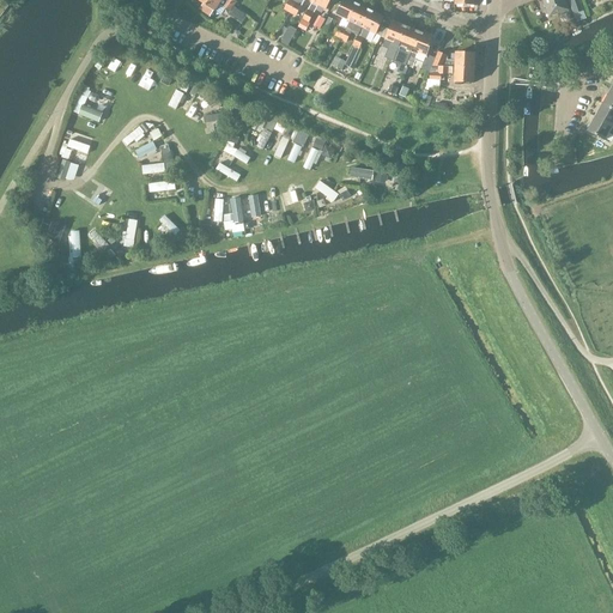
[(214,11),(222,16),(226,10),(230,12),(236,16),(235,19),(241,23),(247,16),(234,7),(223,0),(198,0),(198,1),(204,4),(199,10),(210,17),(214,11)]
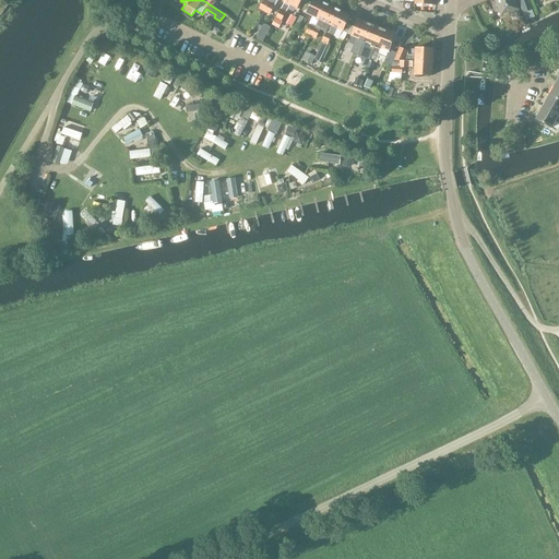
[(264,0),(259,9),(264,12),(270,0),(264,0)]
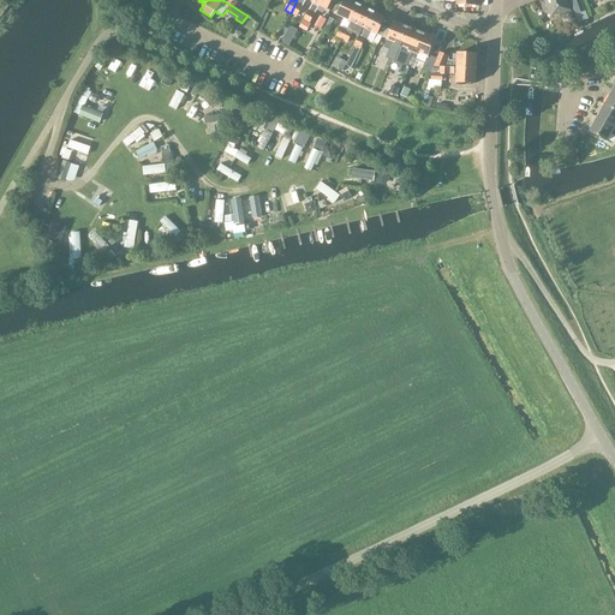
[(305,0),(309,0),(314,3),(315,0),(297,0),(291,13),(297,16),(305,0)]
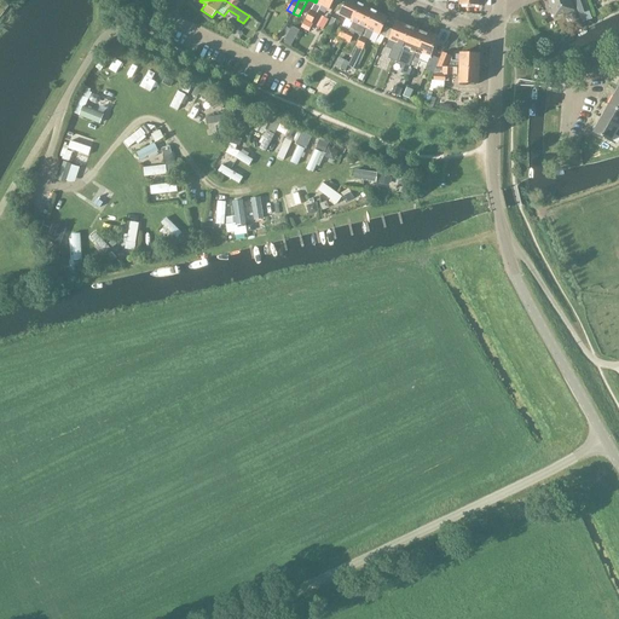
[(334,0),(317,0),(316,3),(306,21),(311,23),(322,5),(329,10),(334,0)]
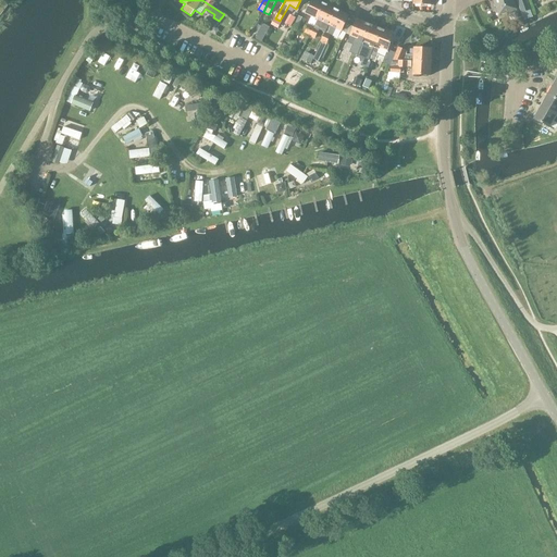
[(304,34),(309,36),(318,20),(324,4),(314,0),(311,0),(305,13),(312,16),(308,25),(304,34)]
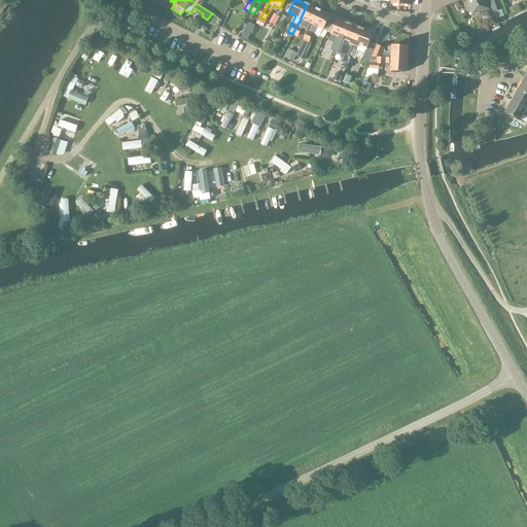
[(489,9),(486,0),(465,0),(471,14),(489,9)]
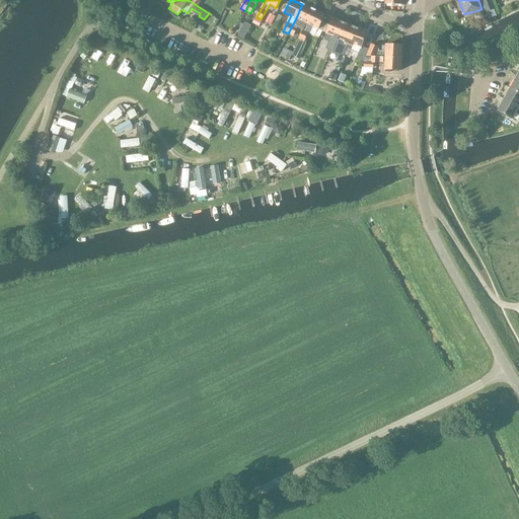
[(494,9),(491,0),(484,0),(483,1),(487,12),(494,9)]
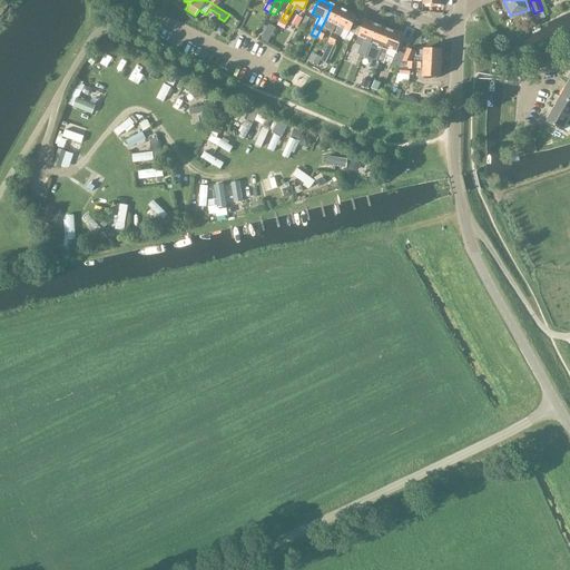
[(322,40),(326,31),(332,35),(336,26),(337,26),(344,10),(332,5),(325,20),(316,37),(322,40)]
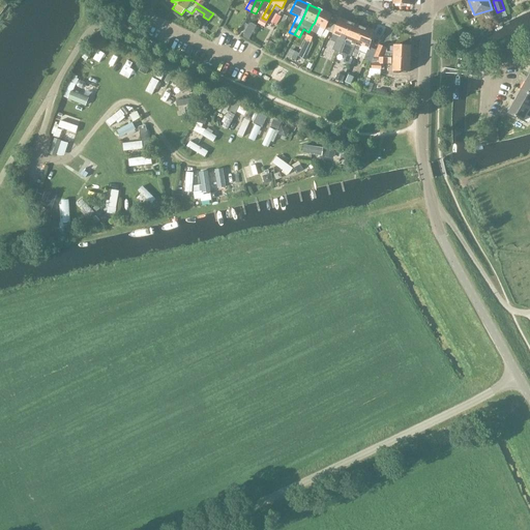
[(299,65),(306,50),(308,45),(311,42),(312,38),(315,34),(316,32),(326,36),(332,24),(328,22),(331,16),(320,9),(314,24),(313,24),(308,32),(301,47),(298,54),(295,61),(294,62),(299,65)]
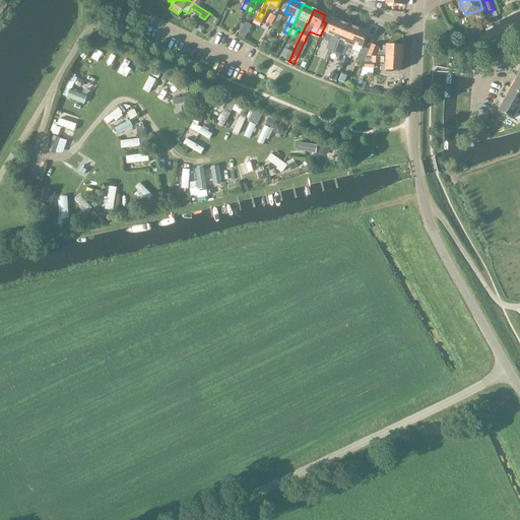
[(278,15),(273,26),(279,29),(285,18),(278,15)]
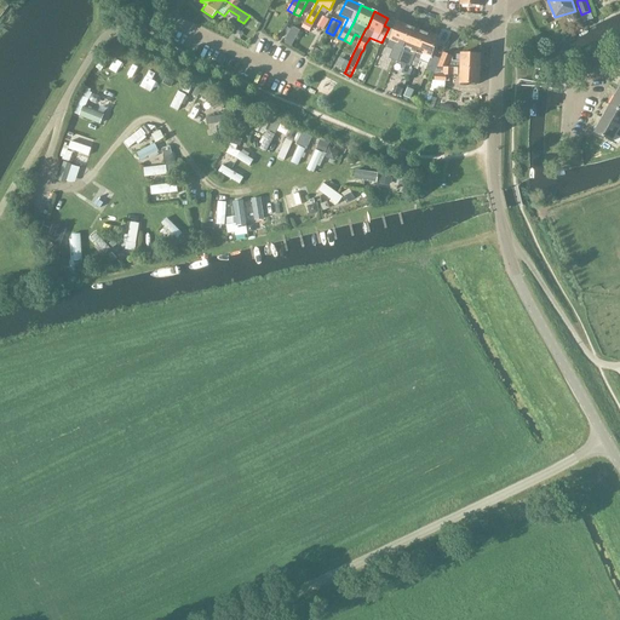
[(389,57),(397,62),(403,49),(411,28),(397,22),(386,47),(392,50),(389,57)]
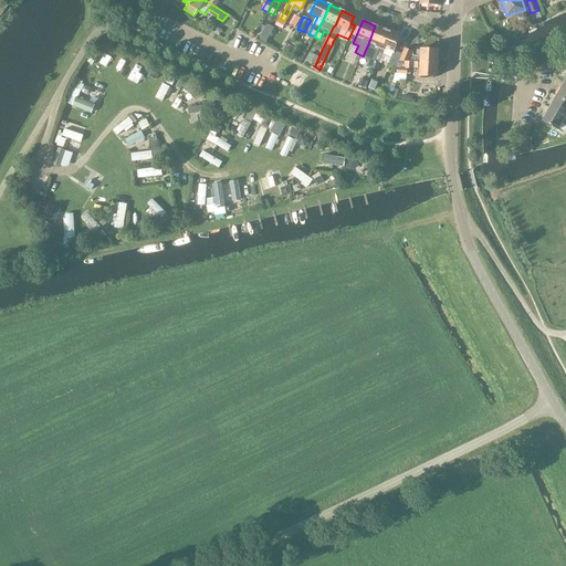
[(153,39),(161,37),(159,24),(150,27),(153,39)]
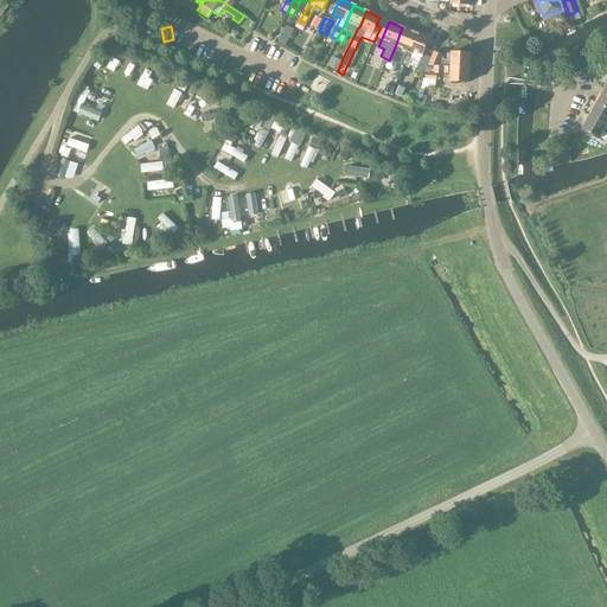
[(402,27),(395,48),(389,61),(396,63),(394,70),(401,74),(404,66),(402,65),(415,32),(402,27)]
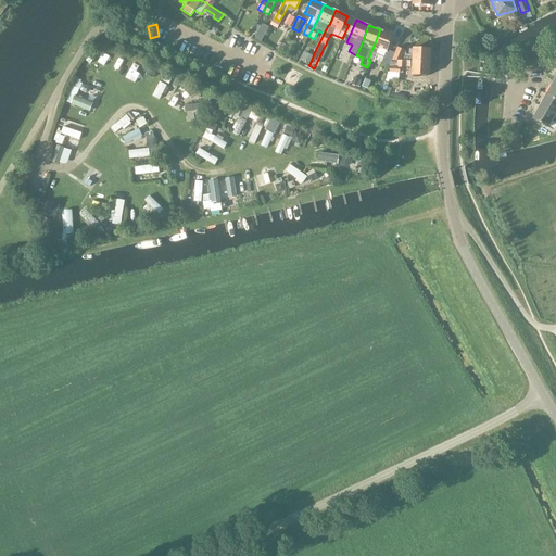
[(379,50),(378,49),(379,48),(387,51),(387,50),(393,35),(380,29),(368,60),(370,61),(374,62),(375,62),(378,54),(377,54),(379,50)]
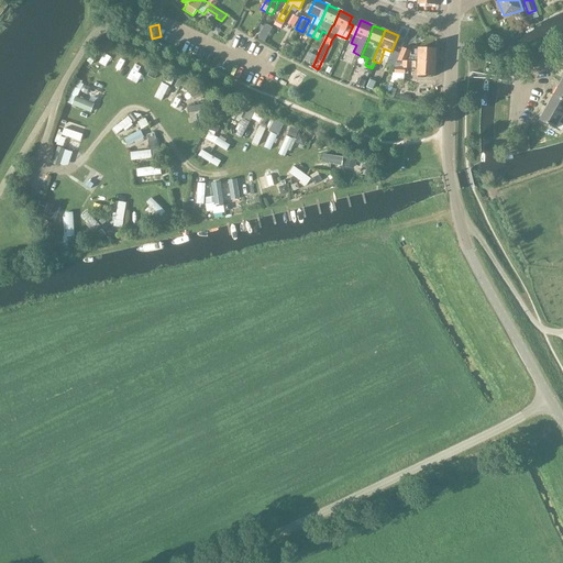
[(295,48),(286,44),(283,50),(291,54),(295,48)]
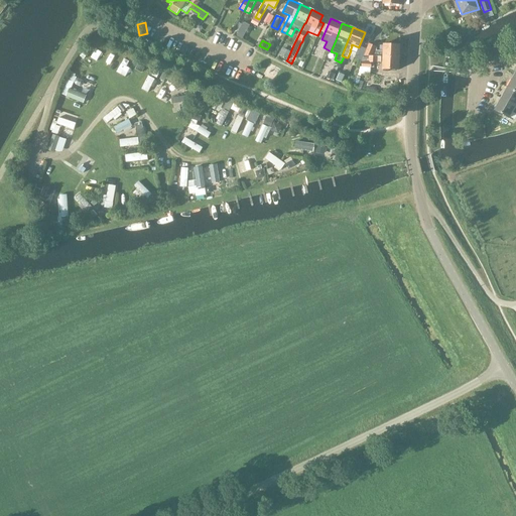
[(369,44),(367,49),(364,56),(369,56),(381,56),(399,57),(400,45),(384,44),(384,51),(376,50),(376,47),(369,44)]
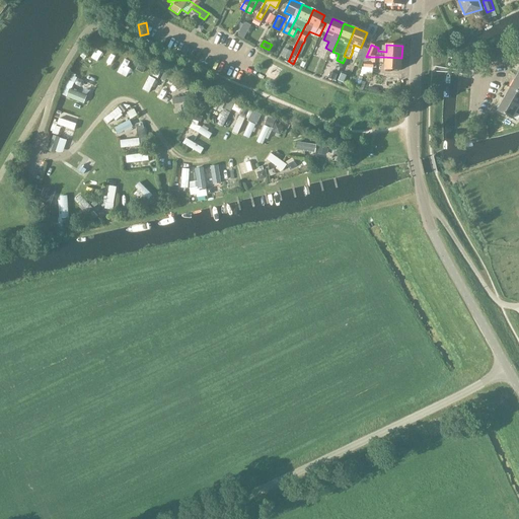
[(357,59),(363,61),(366,57),(369,50),(361,47),(361,48),(357,59)]
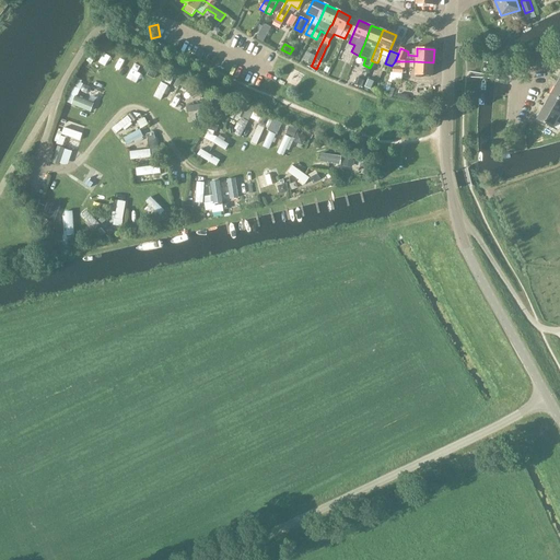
[(106,67),(109,54),(101,51),(96,63),(106,67)]
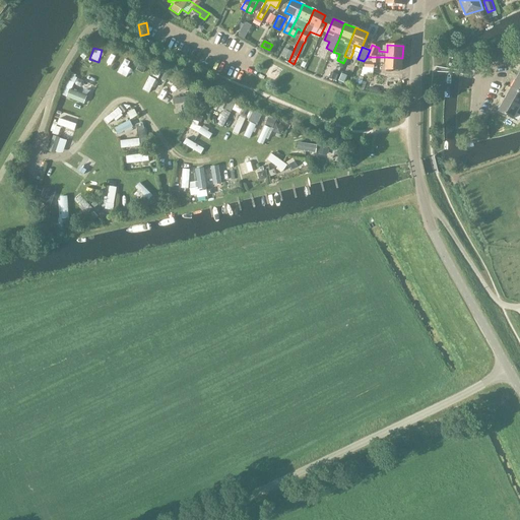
[(281,56),(289,60),(293,53),(284,49),(281,56)]
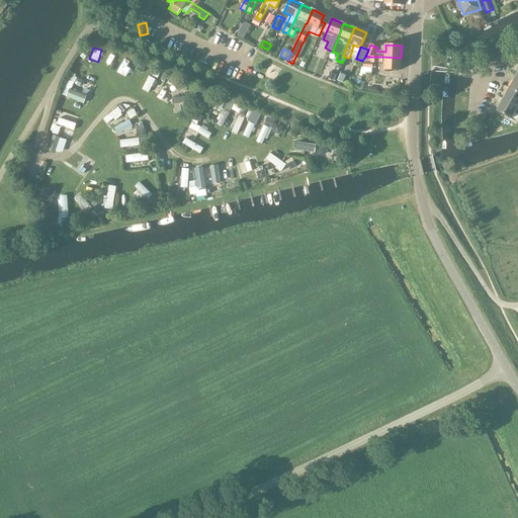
[(365,57),(362,61),(363,66),(362,66),(359,74),(371,75),(371,69),(375,69),(375,63),(378,63),(384,63),(384,70),(384,72),(390,72),(390,70),(401,71),(401,58),(382,57),(370,57),(365,57)]
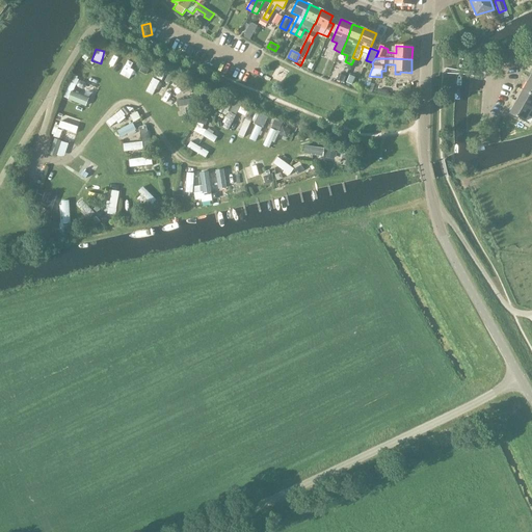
[(130,72),(141,74),(142,63),(132,61),(130,72)]
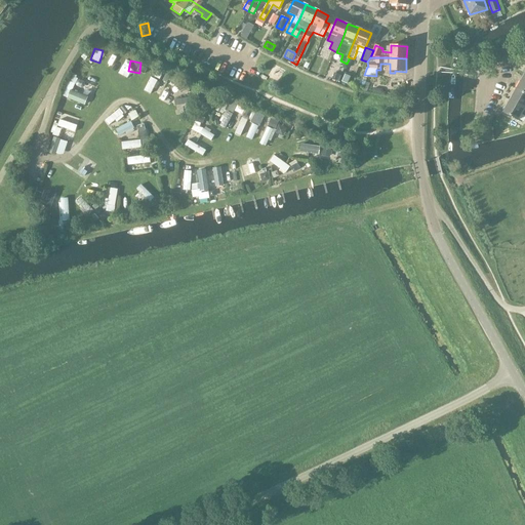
[(152,94),(158,79),(150,76),(144,91),(152,94)]
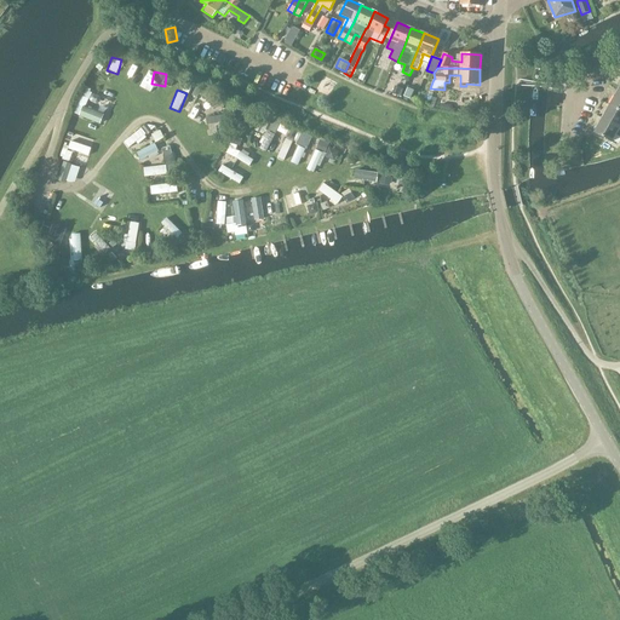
[(193,120),(204,102),(194,97),(184,114),(193,120)]
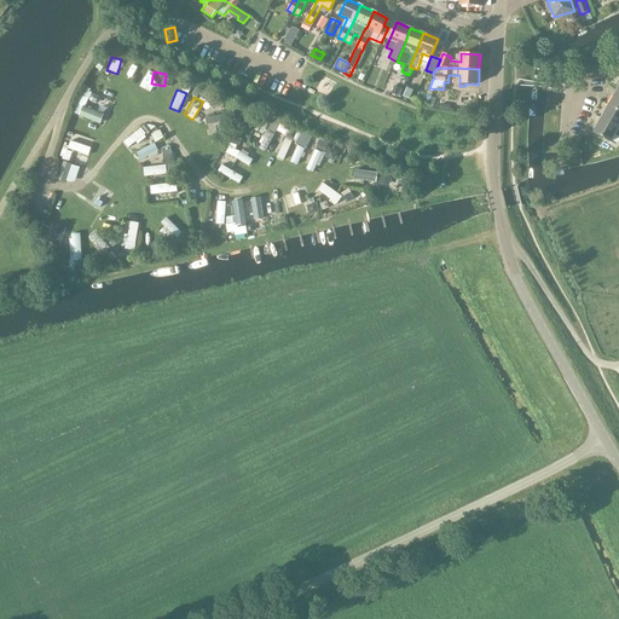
[(82,105),(79,116),(97,122),(100,111),(82,105)]
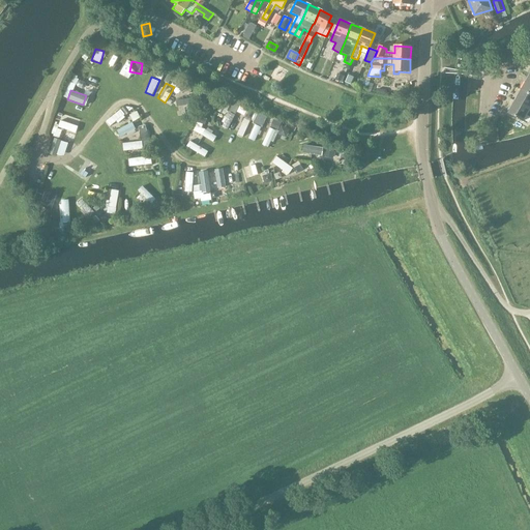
[(529,110),(529,94),(522,90),(516,101),(529,110)]
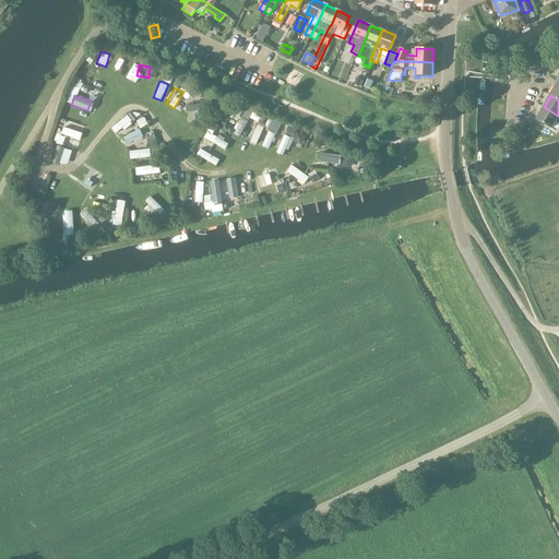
[(552,128),(558,116),(544,107),(536,119),(552,128)]
